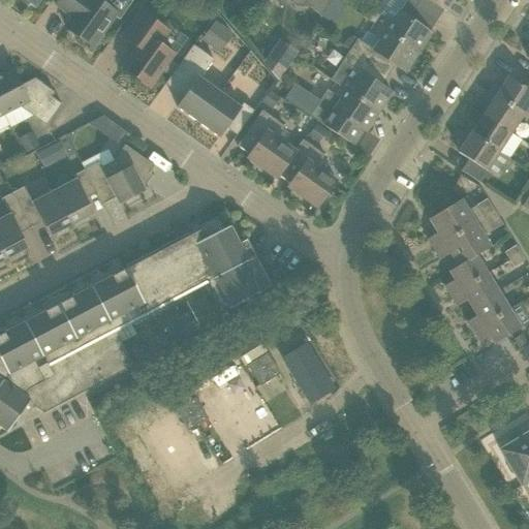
[(67,14),(68,12),(73,17),(65,28),(92,47),(116,13),(97,0),(59,0),(55,5),(67,14)]
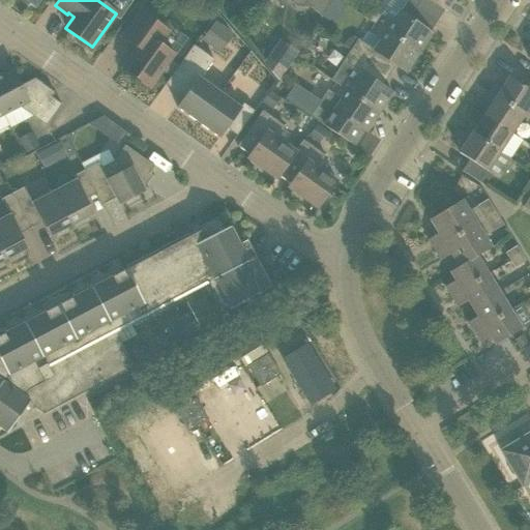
[(288,0),(289,1),(296,8),(311,8),(321,18),(331,0),(288,0)]
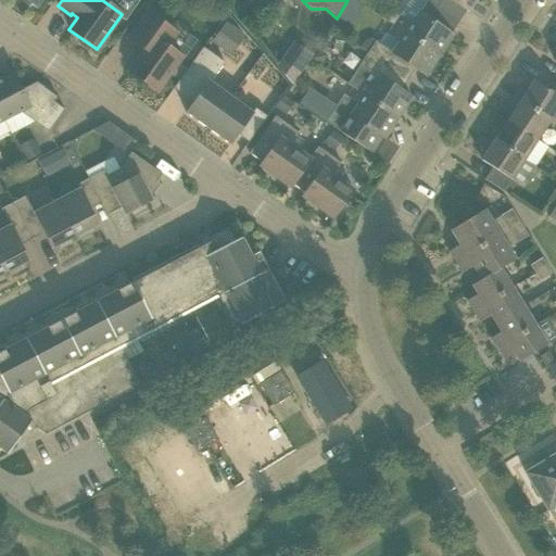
[(424,0),(427,1),(437,9),(442,0),(450,0),(468,12),(476,0),(424,0)]
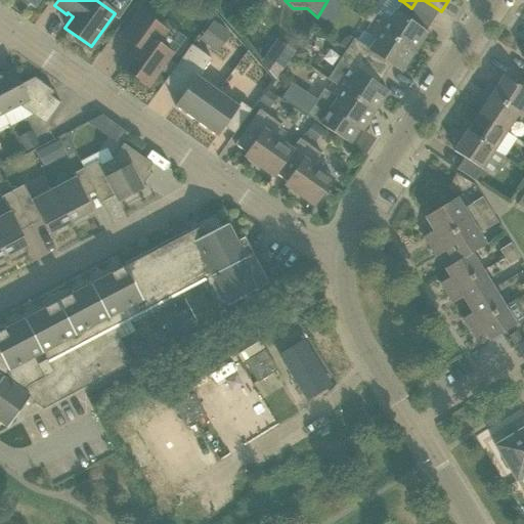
[(378,16),(372,26),(413,53),(417,55),(418,54),(415,51),(427,33),(404,18),(411,8),(402,1),(388,23),(378,16)]
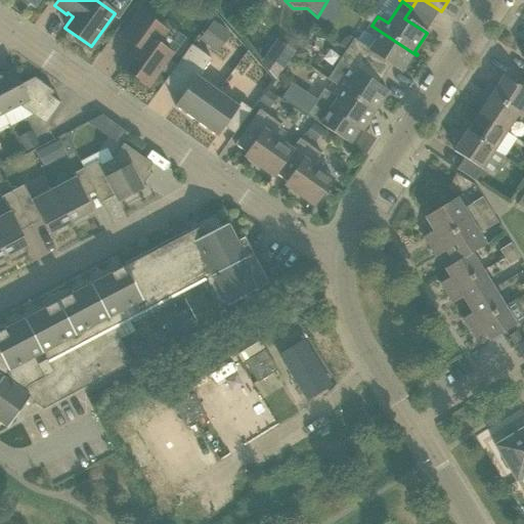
[(168,32),(139,11),(121,37),(136,48),(121,68),(148,87),(172,54),(159,44),(168,32)]
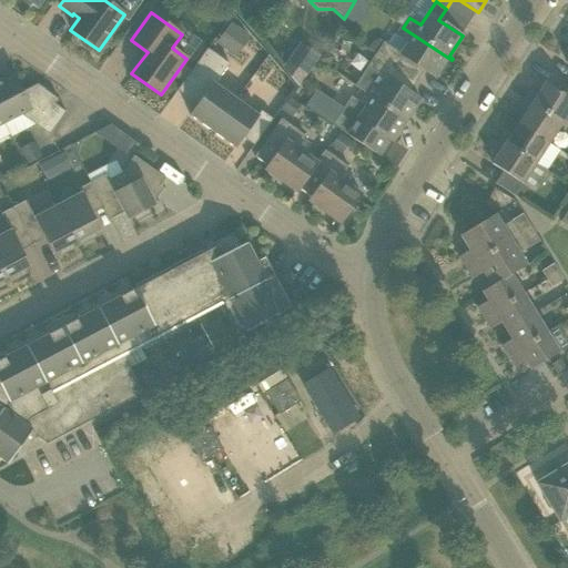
[(229,22),(213,40),(231,54),(246,38),(229,22)]
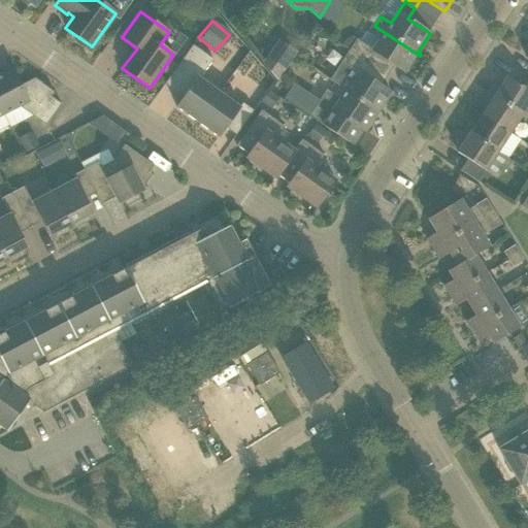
[(356,38),(349,50),(388,75),(394,65),(404,72),(417,54),(374,26),(369,33),(372,35),(366,45),(356,38)]
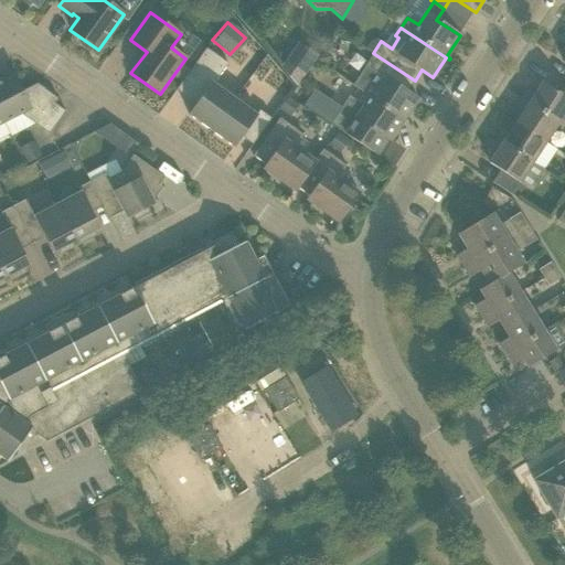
[(373,53),(381,42),(376,39),(370,42),(365,49),(373,53)]
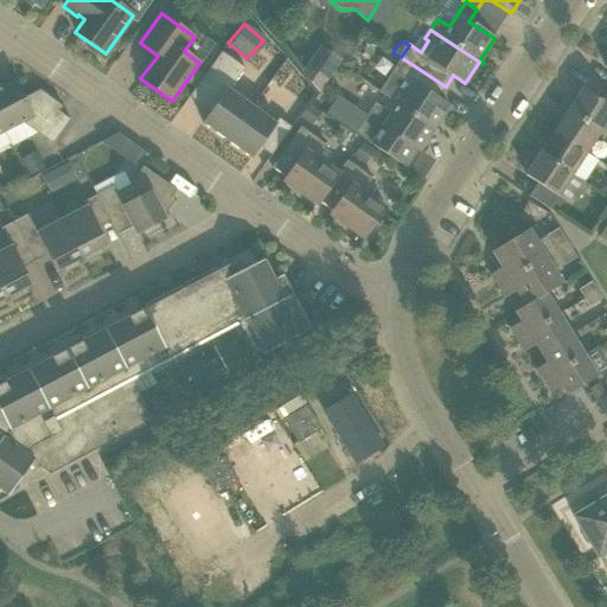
[(227,141),(253,106),(229,90),(246,69),(222,52),(190,97),(211,113),(203,125),(227,141)]
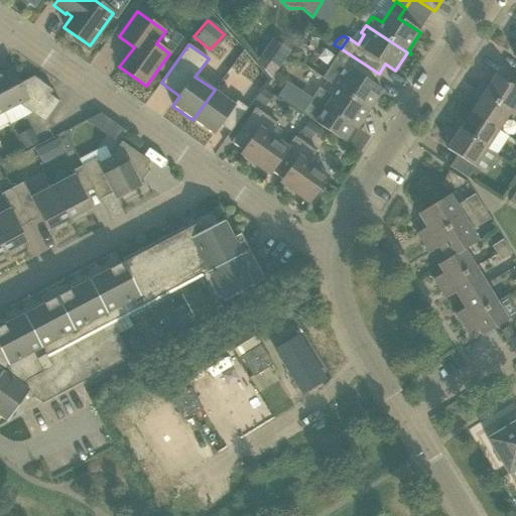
[(295,46),(289,54),(298,61),(304,52),(295,46)]
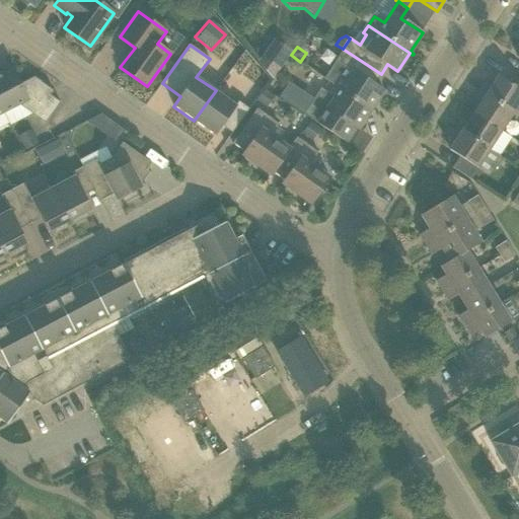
[(323,78),(329,82),(375,113),(375,112),(372,109),(372,108),(384,91),(374,84),(381,74),(343,49),(323,78)]
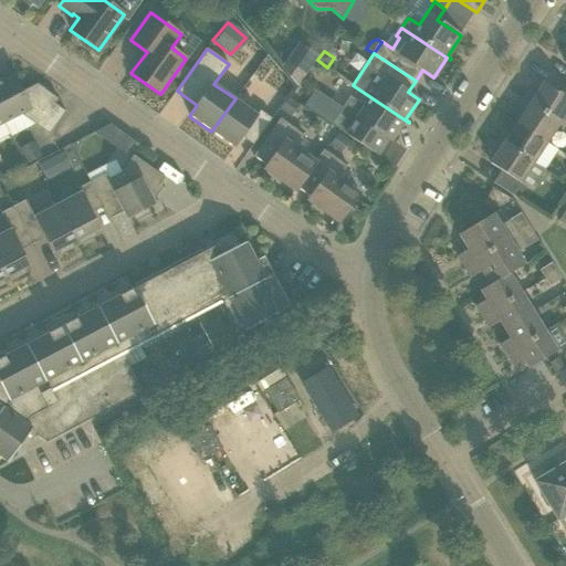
[(311,69),(290,55),(281,67),(297,87),(311,69)]
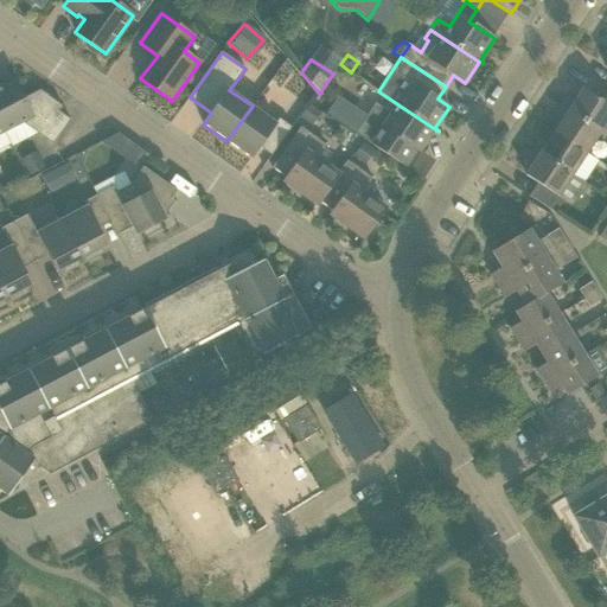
[(1,84),(0,84),(0,123),(4,132),(23,122),(53,145),(70,120),(58,112),(62,107),(40,90),(24,98),(16,82),(4,89),(1,84)]
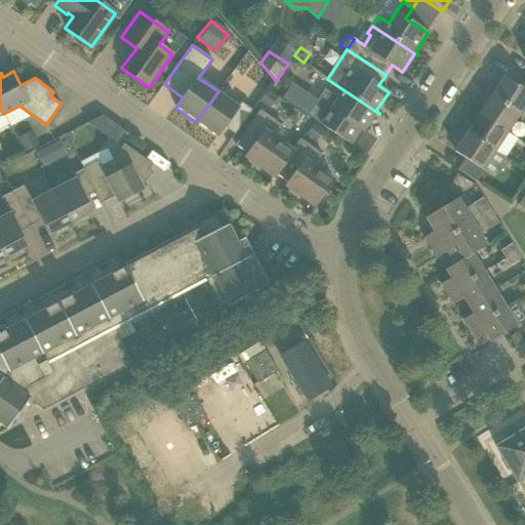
[(486,92),(519,114),(524,105),(524,78),(520,87),(505,77),(497,87),(492,84),(486,92)]
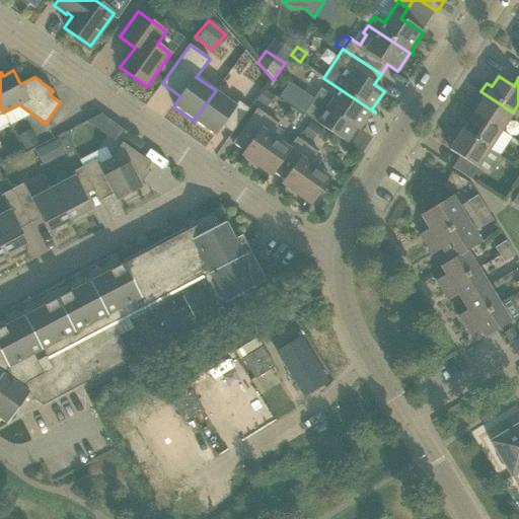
[(329,82),(324,90),(320,88),(303,115),(317,124),(346,142),(356,127),(359,129),(370,112),(371,110),(374,113),(375,113),(329,82)]
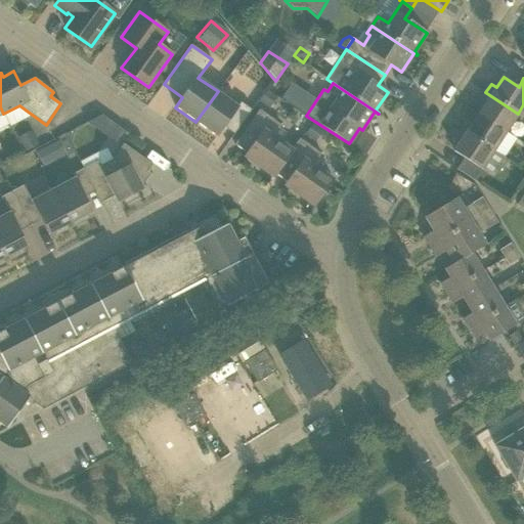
[(237,105),(218,91),(195,122),(216,137),(223,127),(234,134),(252,111),(239,102),(237,105)]
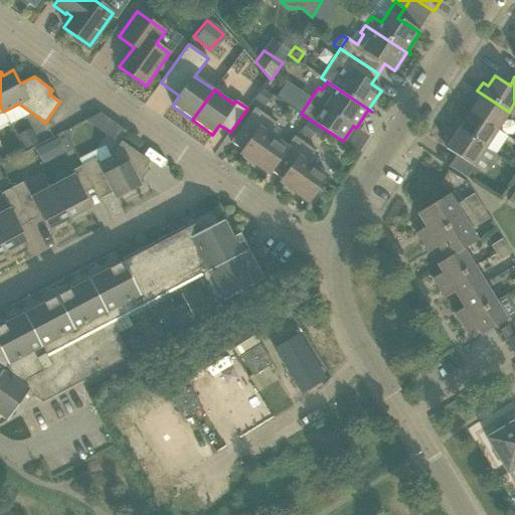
[(254,100),(265,107),(272,97),(262,91),(254,100)]
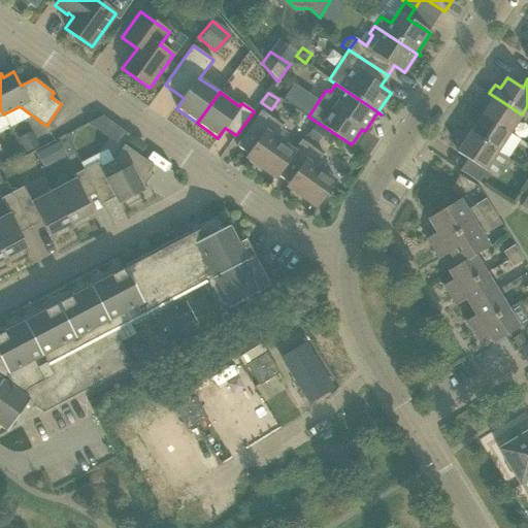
[(483,114),(509,133),(522,114),(489,93),(484,101),(489,105),(483,114)]
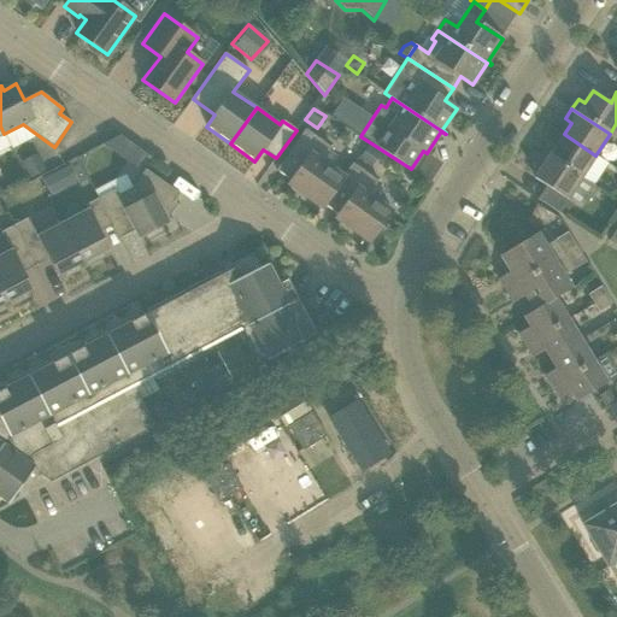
[(276,170),(291,181),(288,184),(323,210),(325,205),(345,177),(344,176),(322,162),(331,148),(305,129),(276,170)]
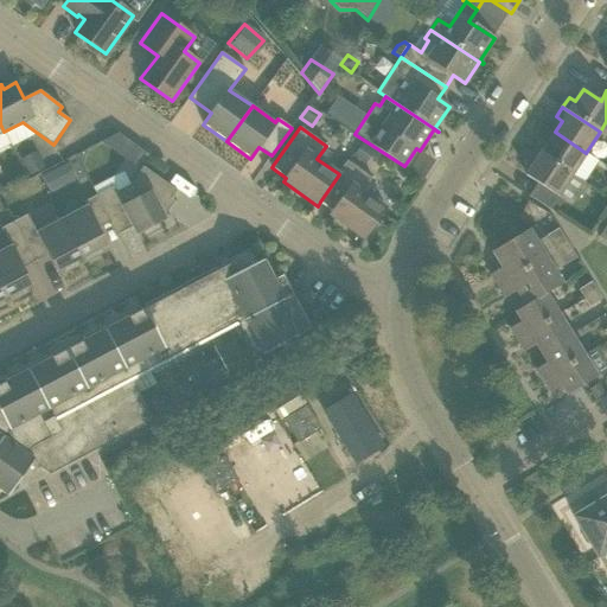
[(541,140),(534,149),(572,174),(586,153),(555,132),(547,145),(541,140)]
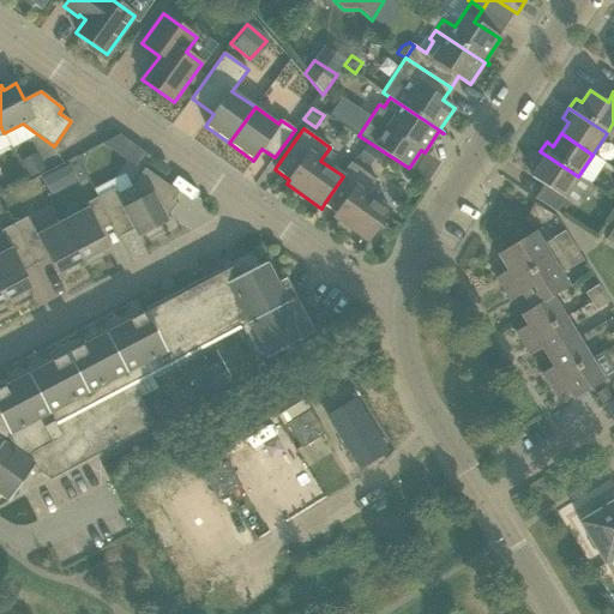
[(371,166),(374,160),(379,152),(367,144),(359,157),(371,166)]
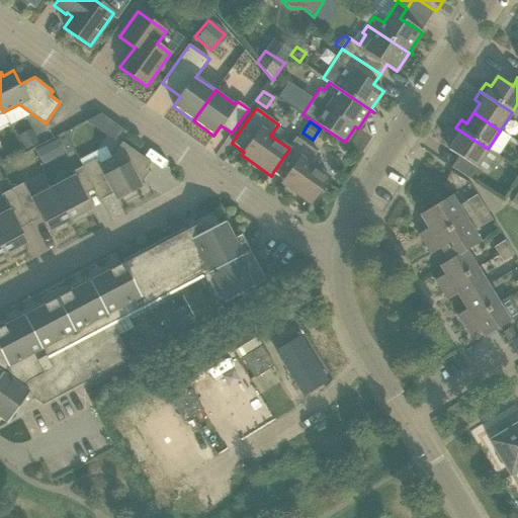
[(123,130),(113,122),(104,136),(114,143),(123,130)]
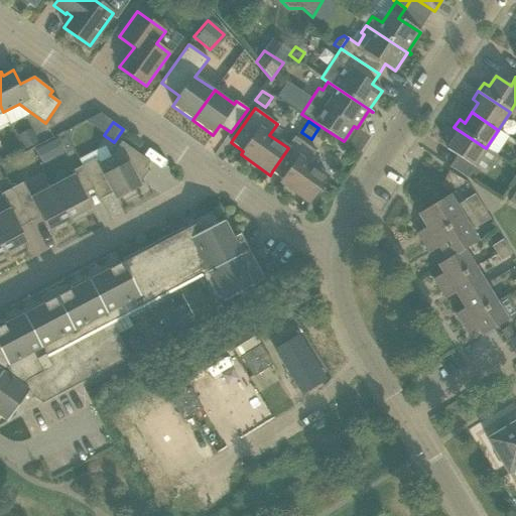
[(454,127),(448,135),(454,139),(446,149),(458,156),(450,166),(472,181),(480,170),(474,166),(486,148),(454,127)]
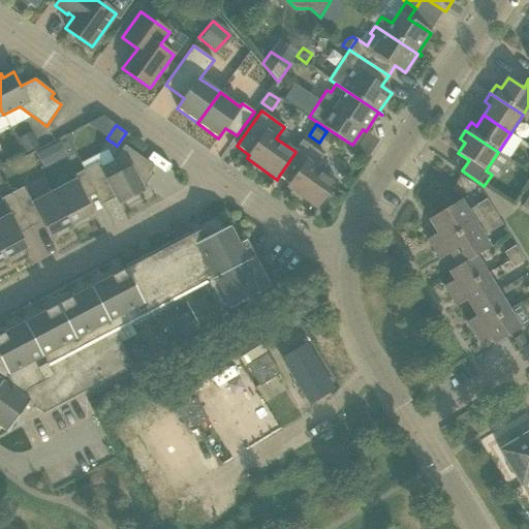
[(39,147),(34,136),(21,144),(26,153),(39,147)]
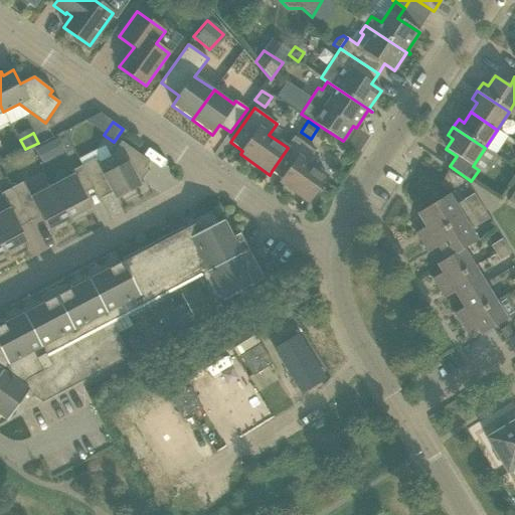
[(295,137),(287,147),(288,148),(272,171),(282,179),(280,182),(309,203),(327,177),(308,163),(316,152),(295,137)]
